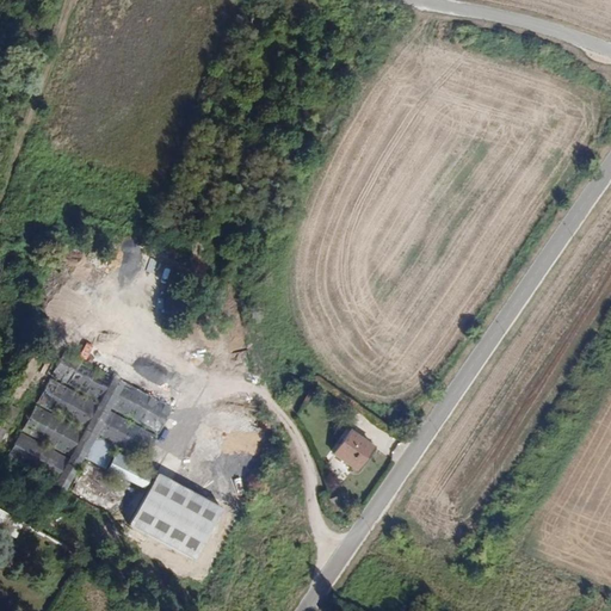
[(6,458),(20,466),(20,463),(67,486),(94,434),(142,462),(155,436),(109,411),(110,408),(158,433),(171,408),(66,351),(51,375),(99,401),(98,403),(49,378),(37,402),(84,429),(82,431),(35,405),(22,430),(69,456),(68,458),(20,432),(6,458)]
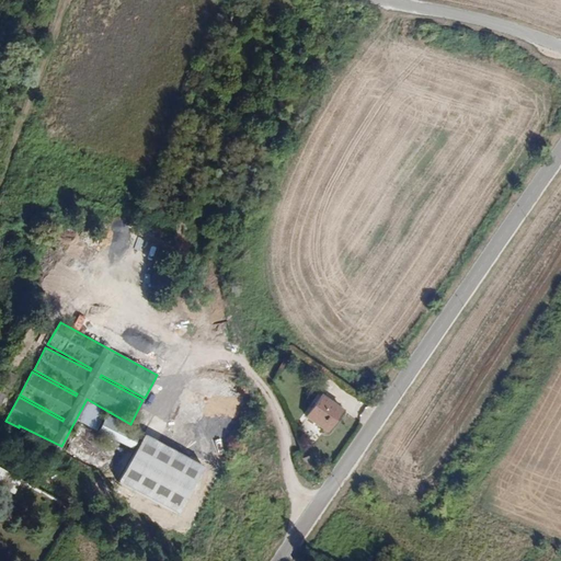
[(0,355),(11,361),(16,351),(1,343),(0,344),(0,355)]
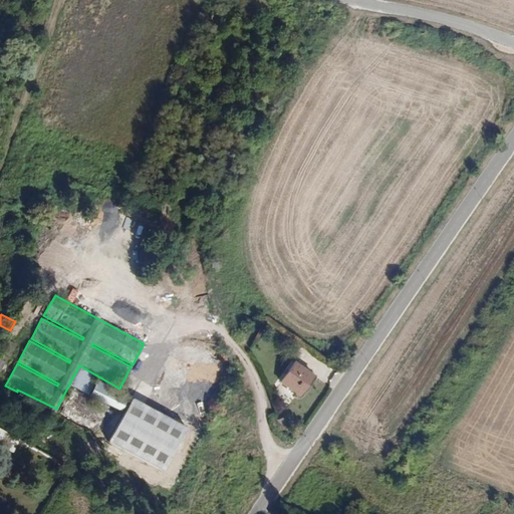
[(299,396),(313,375),(293,362),(280,381),(299,396)]
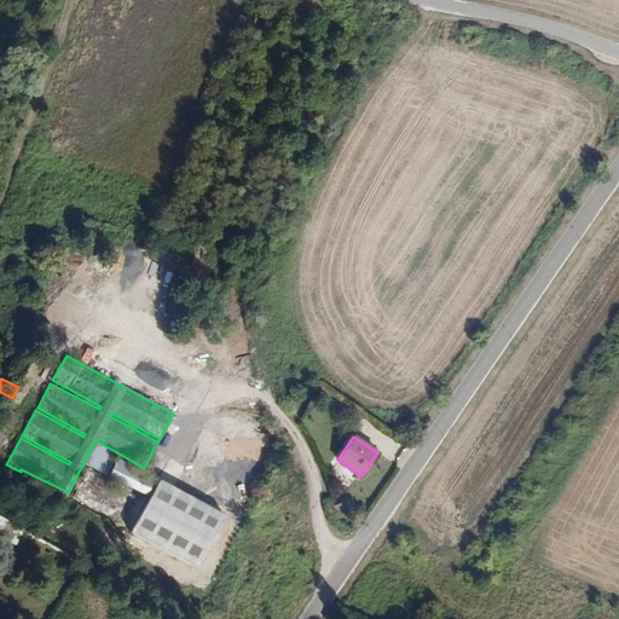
[(142,501),(154,478),(116,458),(104,482),(142,501)]
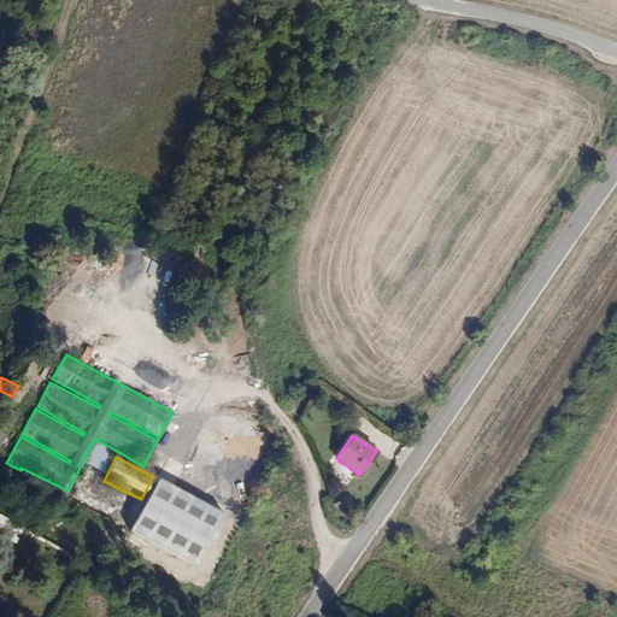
[(21,468),(21,470),(65,494),(68,491),(21,468)]
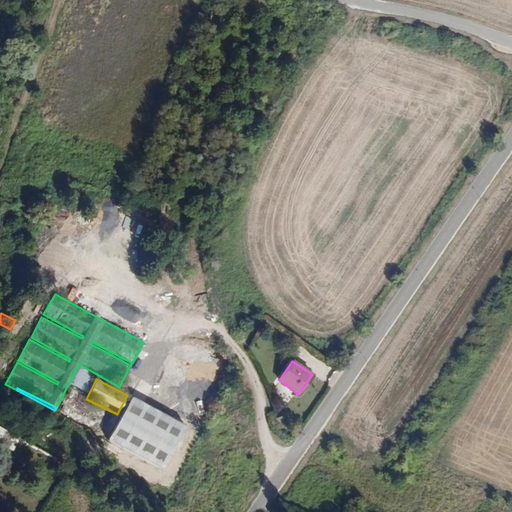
[(114,436),(112,442),(161,469),(185,426),(131,396),(110,434),(114,436)]
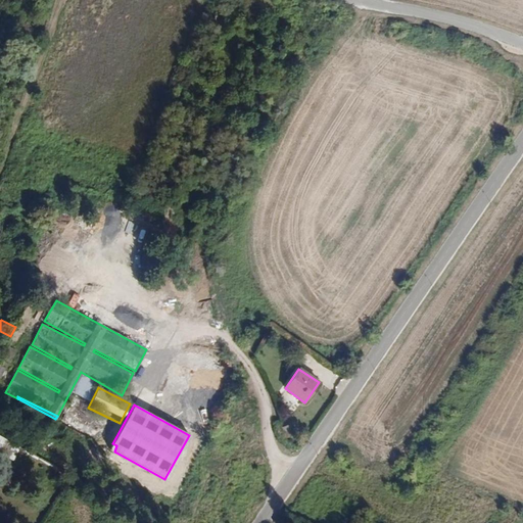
[(287,426),(281,428),(279,428),(283,438),(290,435),(287,426)]
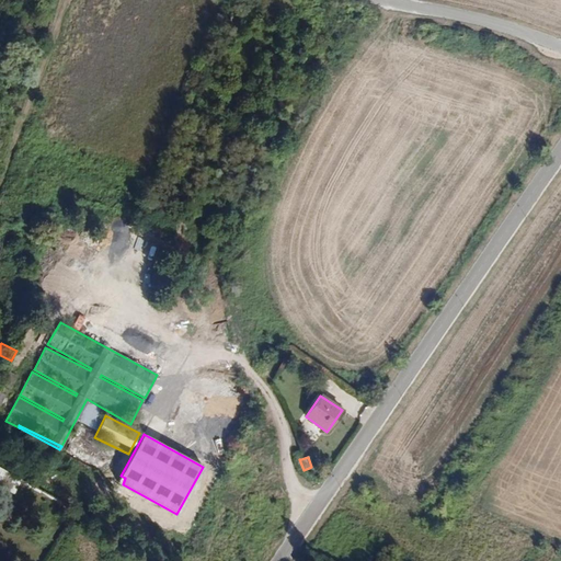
[(0,487),(7,491),(14,477),(0,469),(0,487)]
